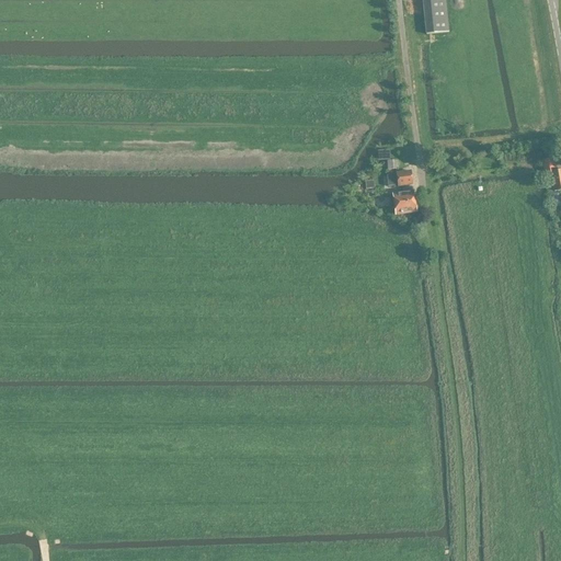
[(447,33),(444,0),(422,0),(425,35),(447,33)]
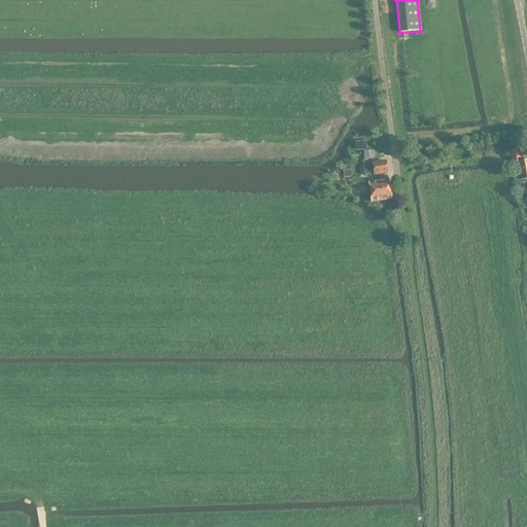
[(373,151),(363,151),(363,160),(373,160),(373,151)]
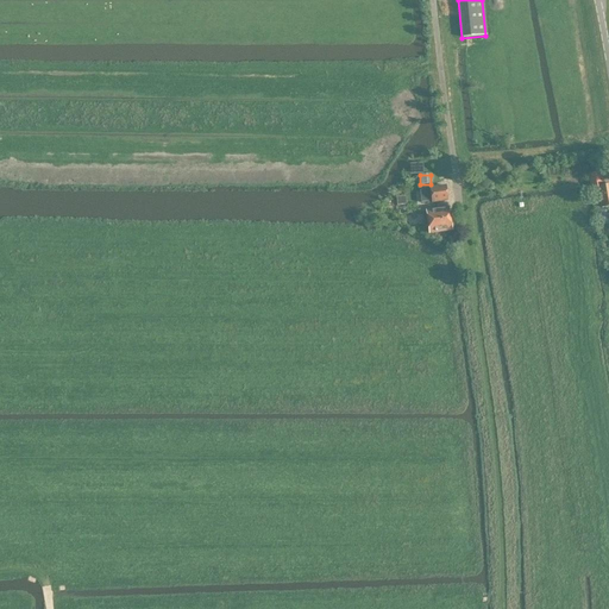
[(429,188),(432,202),(447,200),(445,186),(429,188)]
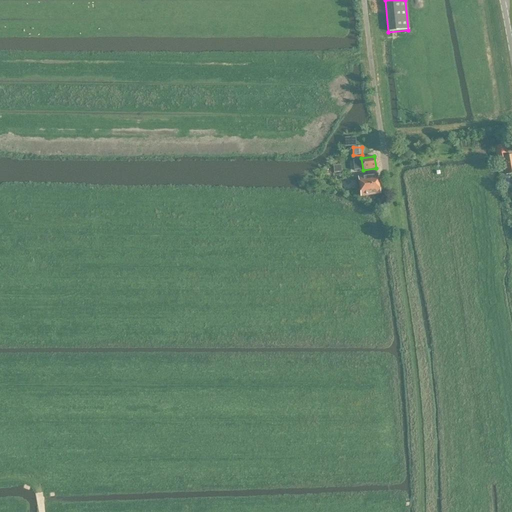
[(377,175),(357,177),(360,197),(380,194),(377,175)]
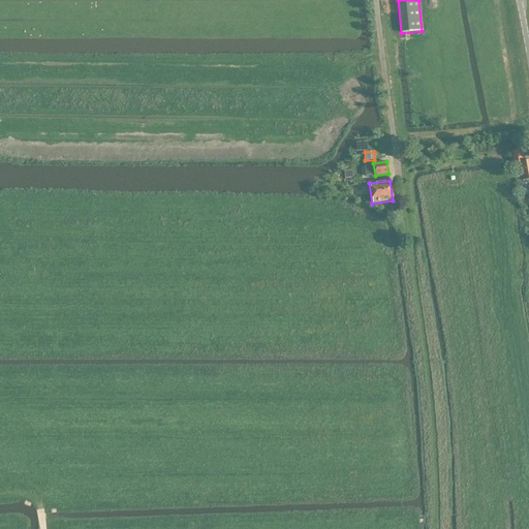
[(522,196),(528,195),(527,183),(520,184),(522,196)]
